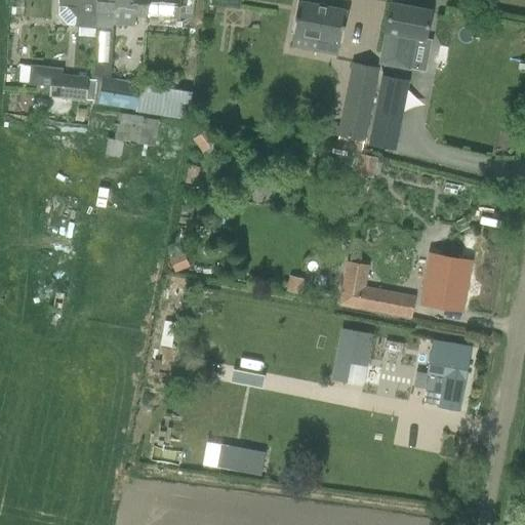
[(59,0),(59,15),(68,25),(79,26),(96,28),(97,1),(95,1),(94,0),(59,0)]
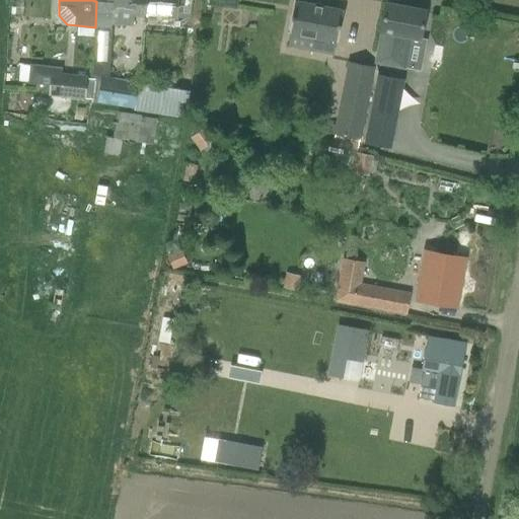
[(95,27),(110,28),(112,24),(132,25),(133,24),(134,17),(176,19),(177,0),(93,0),(94,1),(96,1),(95,27)]
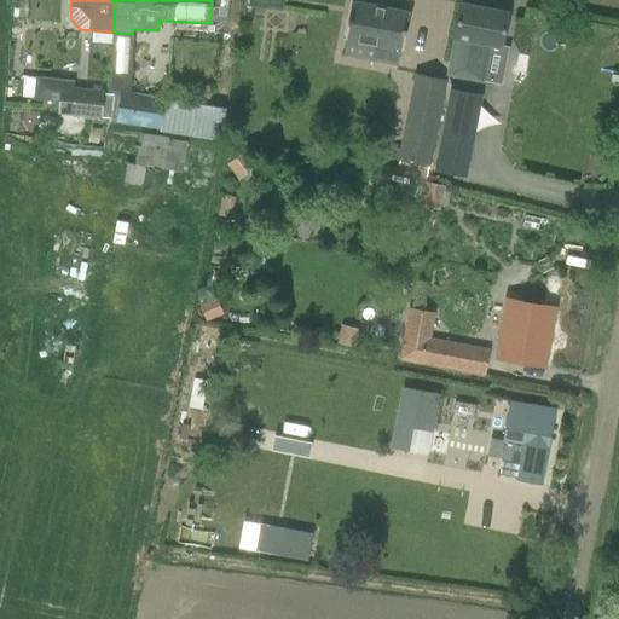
[(249,0),(248,6),(282,11),(283,0),(249,0)]
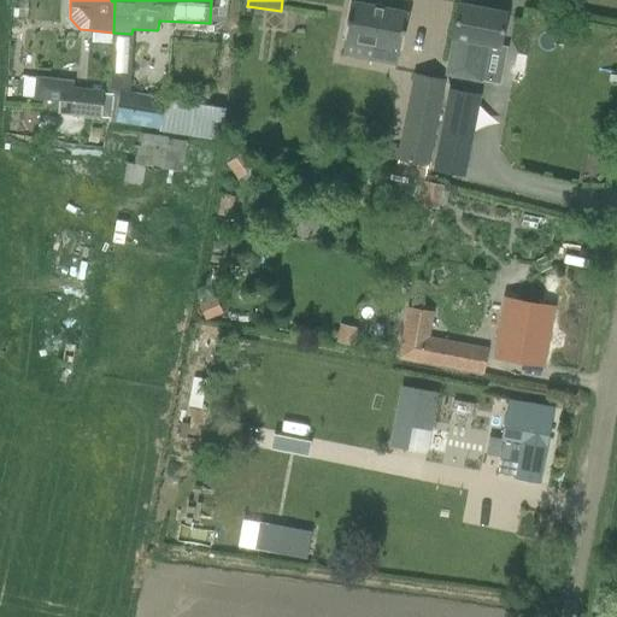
[(409,13),(351,4),(344,42),(380,48),(377,60),(398,64),(400,52),(403,52),(409,13)]
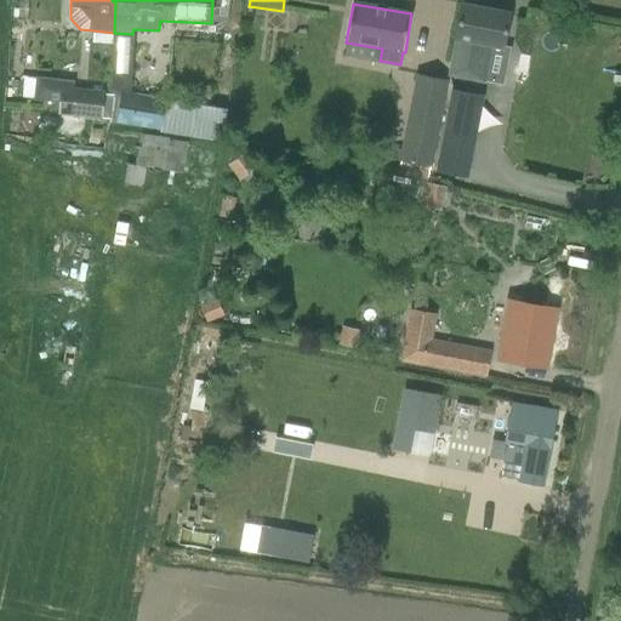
[(456,39),(449,75),(484,81),(490,46),(503,49),(510,15),(461,5),(455,39),(456,39)]
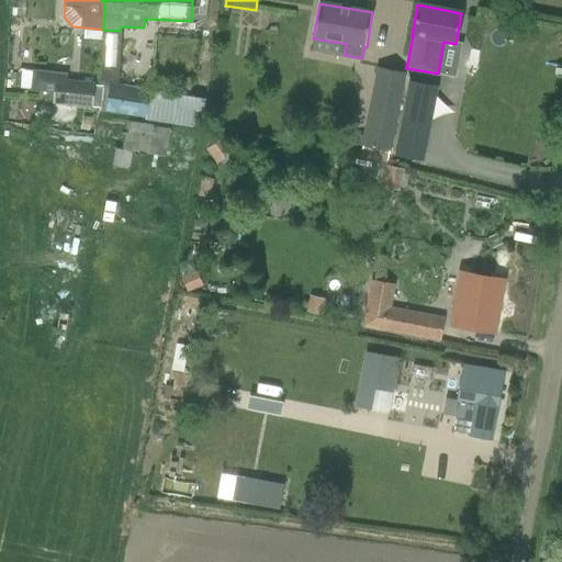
[(85,27),(85,38),(103,40),(103,30),(85,27)]
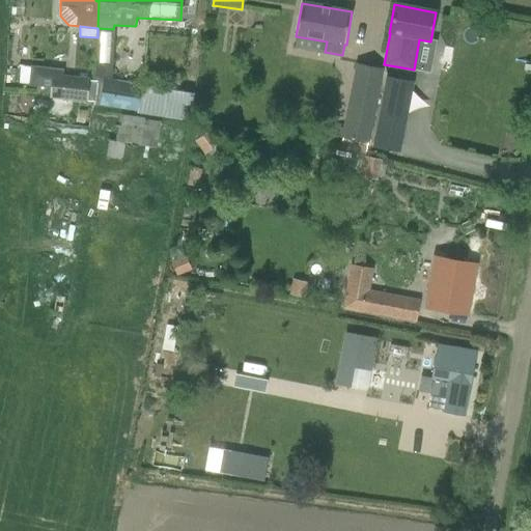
[(342,142),(367,147),(384,68),(357,63),(343,128),(337,127),(335,136),(343,138),(342,142)]
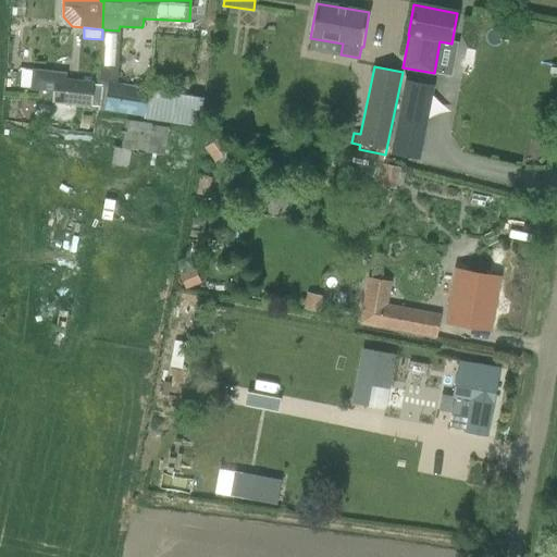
[(98,108),(99,85),(94,85),(95,81),(66,78),(67,73),(33,69),(31,89),(54,91),(53,103),(98,108)]
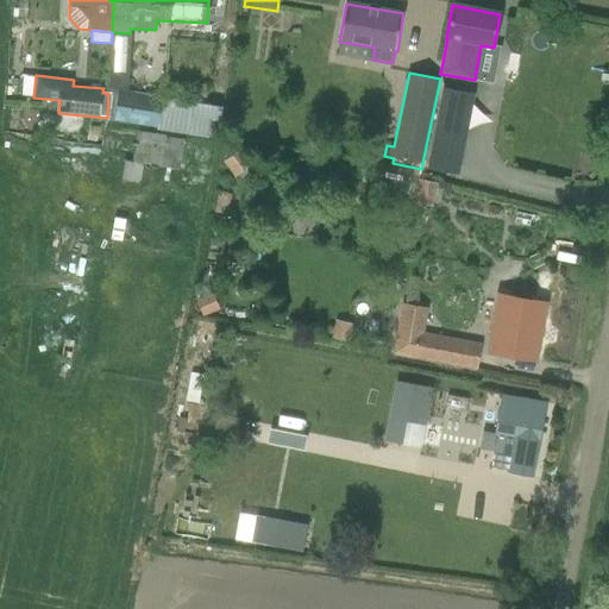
[(107,118),(157,126),(162,96),(119,90),(110,89),(108,93),(107,118)]
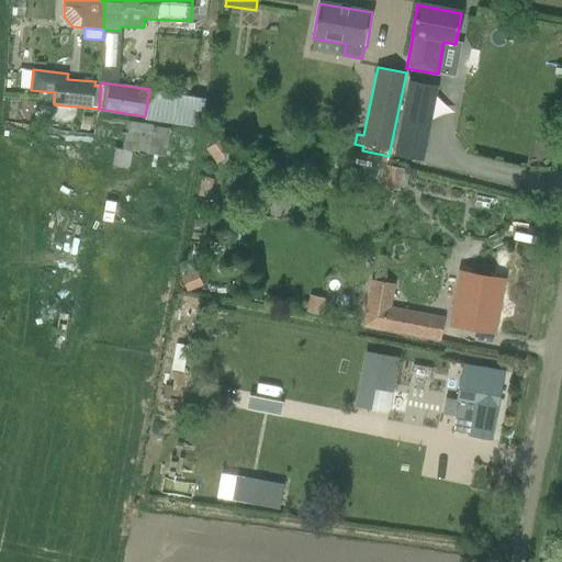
[(427,116),(425,86),(404,88),(406,117),(427,116)]
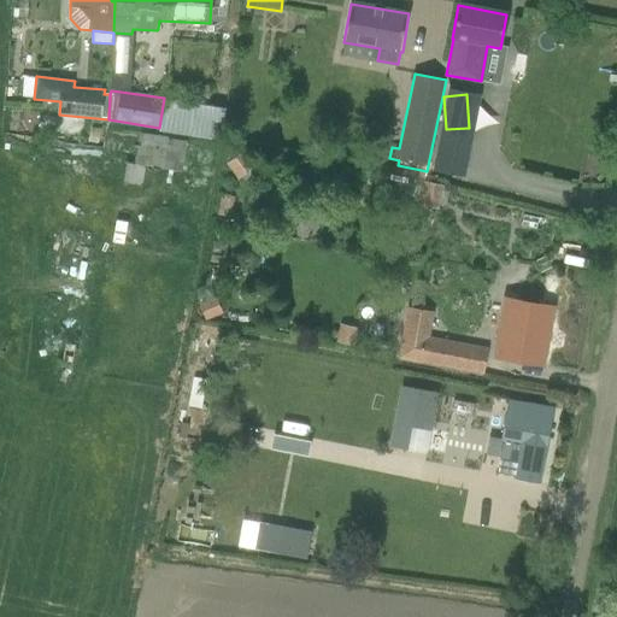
[(187,168),(188,136),(139,134),(137,160),(129,160),(128,180),(146,181),(146,166),(187,168)]
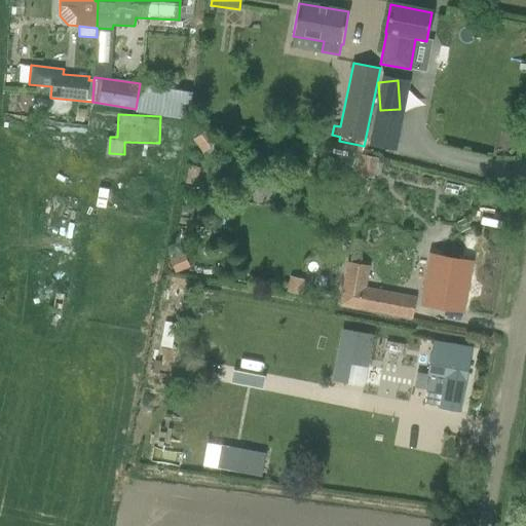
[(208,129),(195,138),(203,151),(216,143),(208,129)]
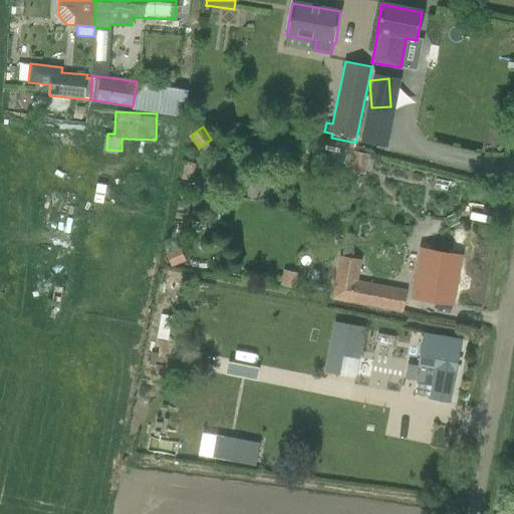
[(351,152),(347,172),(365,175),(369,155),(351,152)]
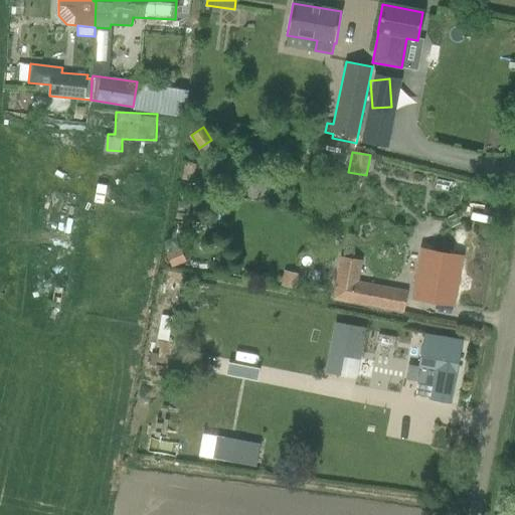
[(185,162),(182,179),(192,181),(195,164),(185,162)]
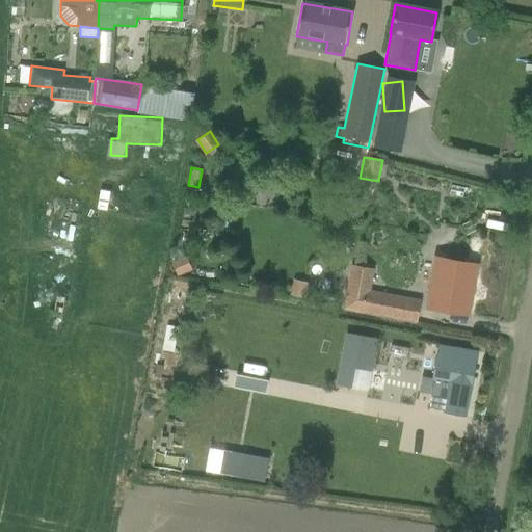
[(186,256),(171,262),(178,276),(192,270),(186,256)]
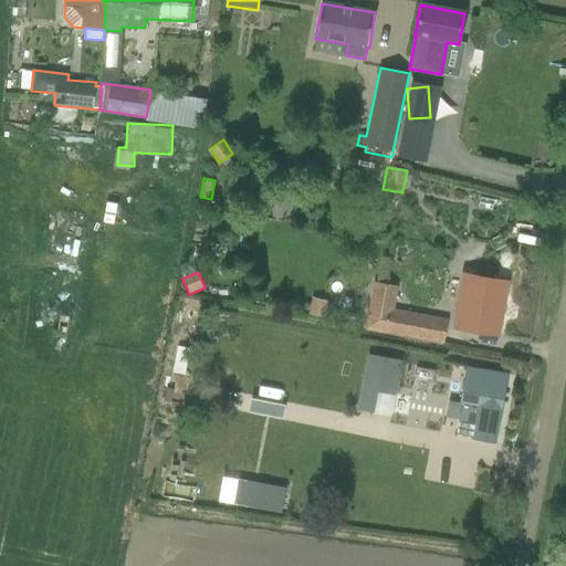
[(465,278),(457,326),(473,329),(495,333),(504,284),(482,280),(465,278)]
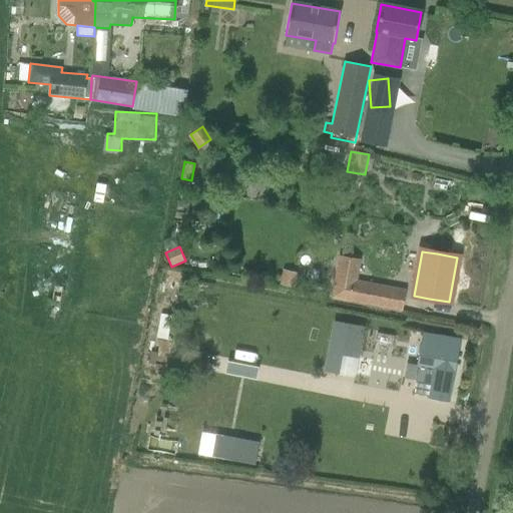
[(351,301),(401,310),(404,291),(356,282),(360,261),(338,257),(331,299),(341,301),(341,298),(351,300),(351,301)]
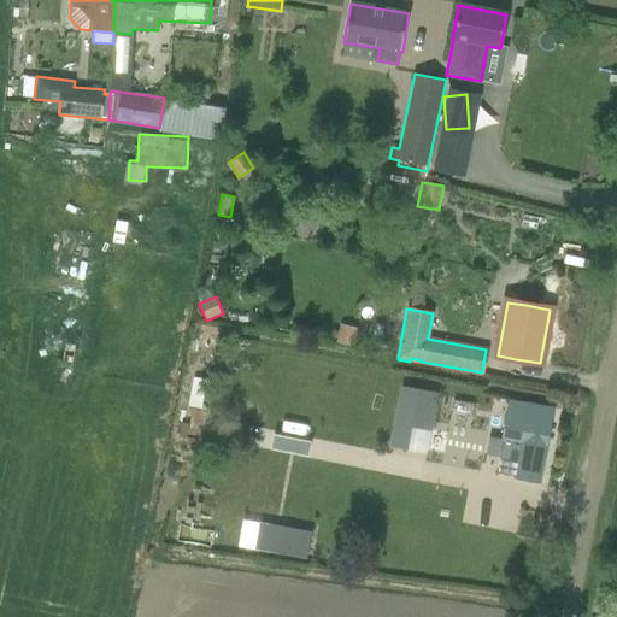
[(340,324),(336,342),(354,346),(358,328),(340,324)]
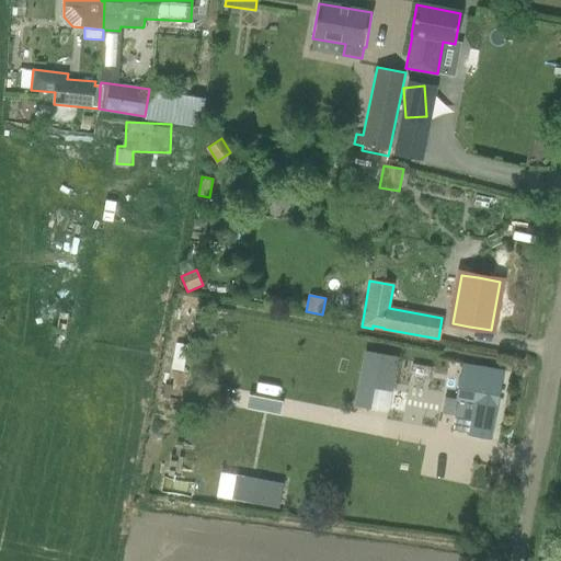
[(352,405),(369,410),(378,375),(395,379),(399,359),(365,351),(352,405)]
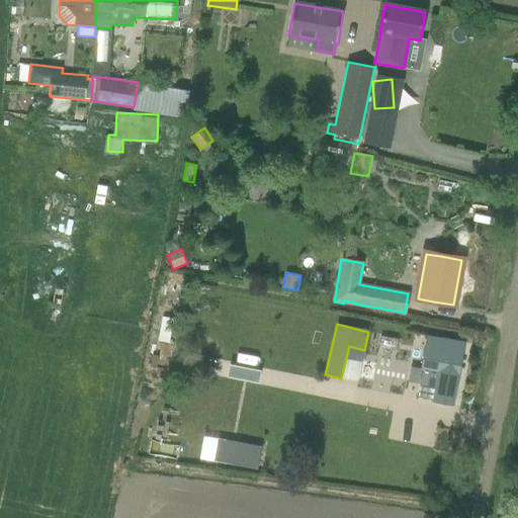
[(440,399),(452,400),(456,364),(457,364),(462,337),(431,331),(426,358),(449,362),(448,367),(444,367),(440,399)]
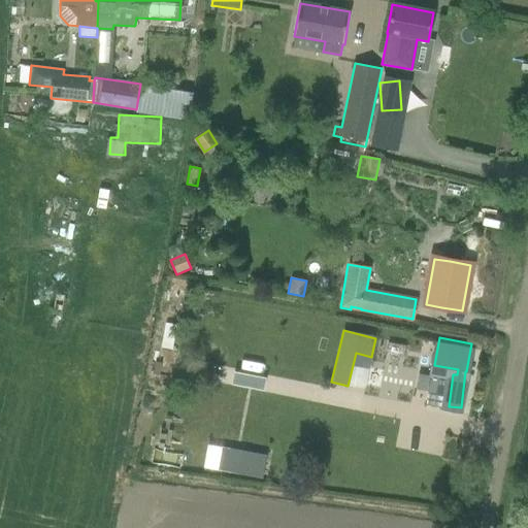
[(218,470),(263,479),(267,455),(222,447),(218,470)]
